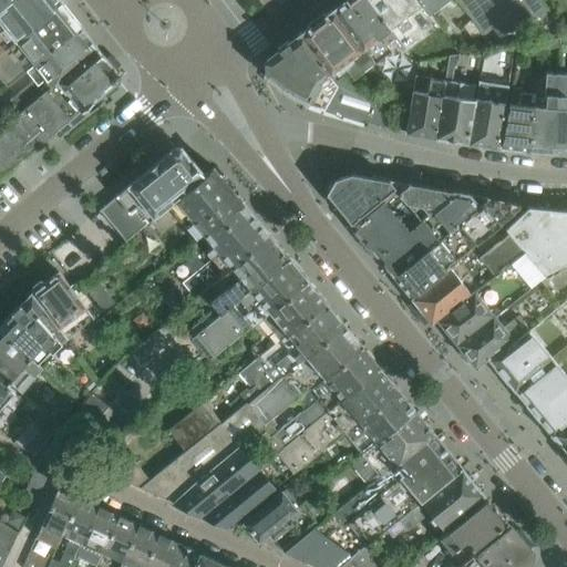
[(0,52),(16,40),(62,2),(60,0),(9,0),(0,8),(0,52)]
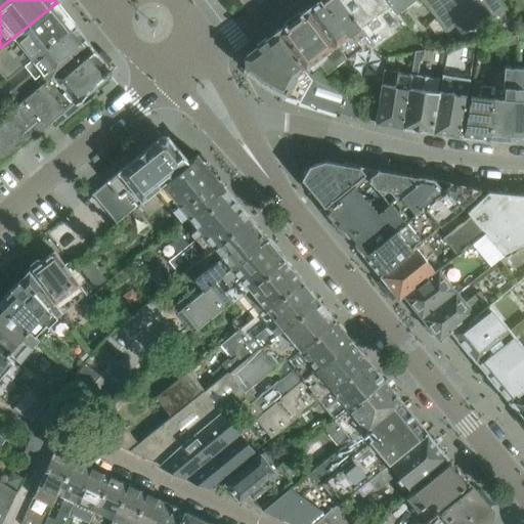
[(365,34),(339,0),(318,0),(307,9),(344,59),(361,46),(357,39),(362,35),(365,34)]
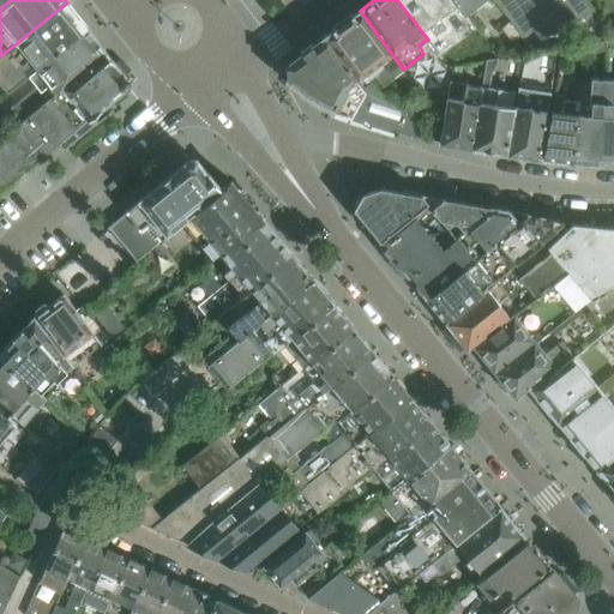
[(462,13),(452,0),(397,0),(428,40),(425,41),(435,55),(439,52),(440,54),(475,28),(464,12),(462,13)]
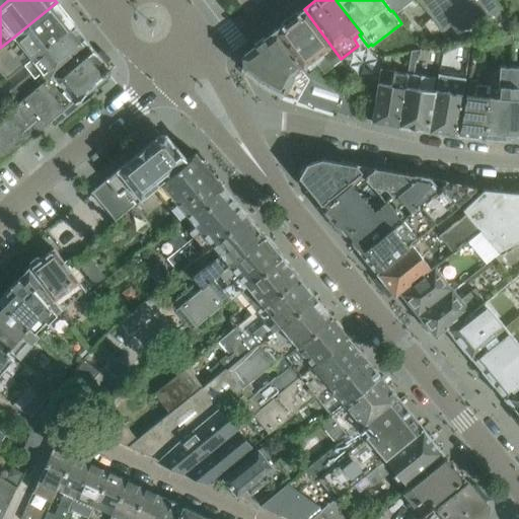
[(405,0),(382,0),(390,11),(392,10),(405,0)]
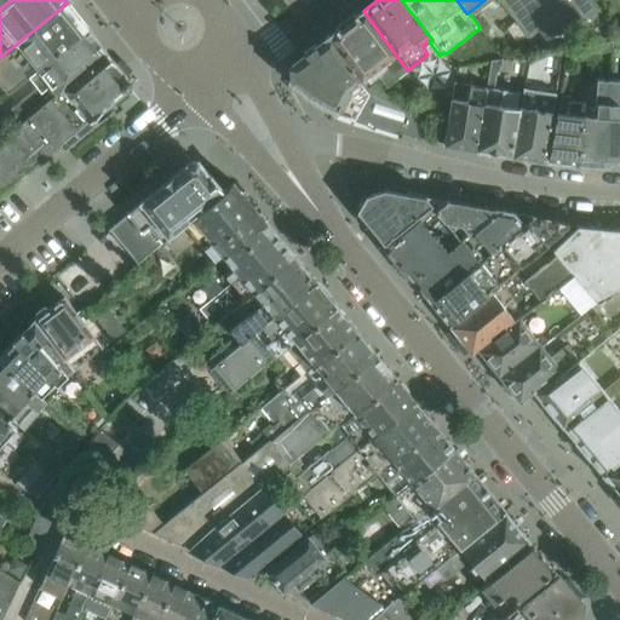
[(499,0),(528,36),(570,5),(584,21),(600,9),(592,0),(499,0)]
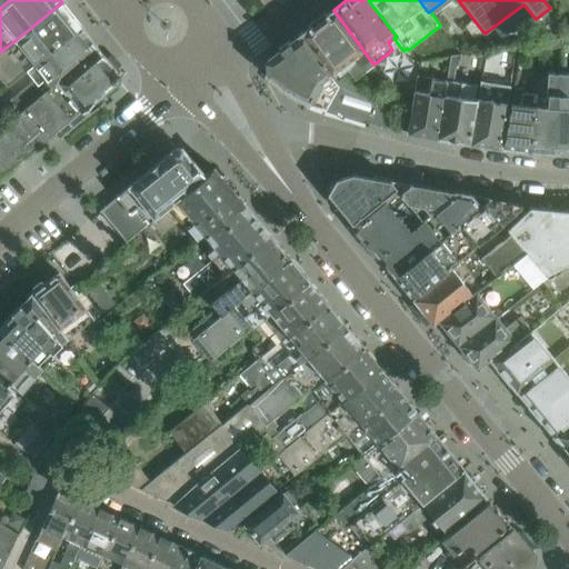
[(0,79),(5,87),(80,25),(62,2),(16,40),(0,52),(0,79)]
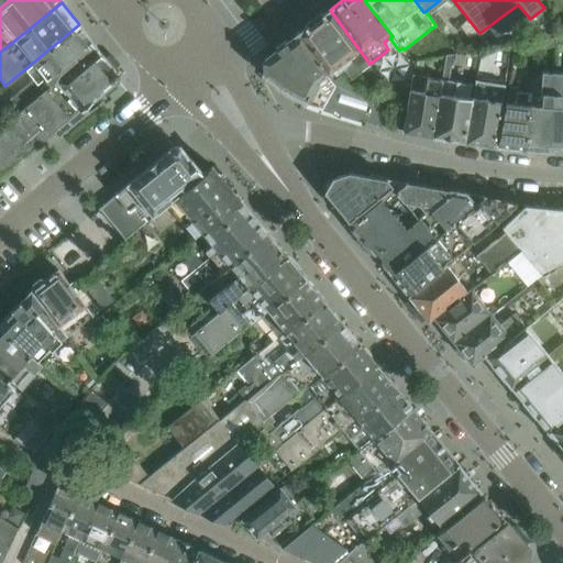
[(370,64),(330,10),(300,32),(335,80),(341,76),(341,75),(345,72),(351,78),(370,64)]
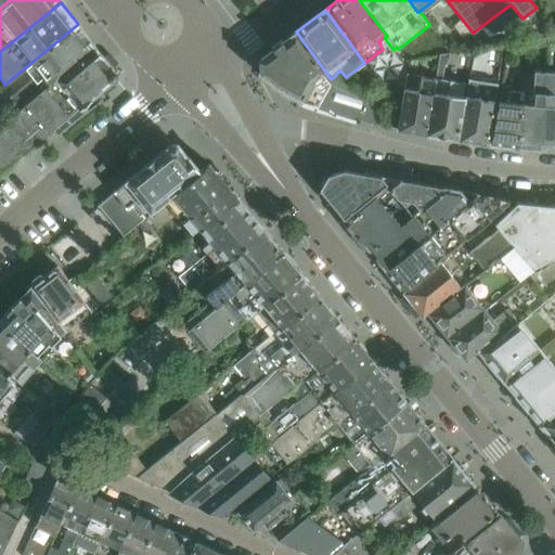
[(51,82),(95,44),(78,24),(33,62),(51,82)]
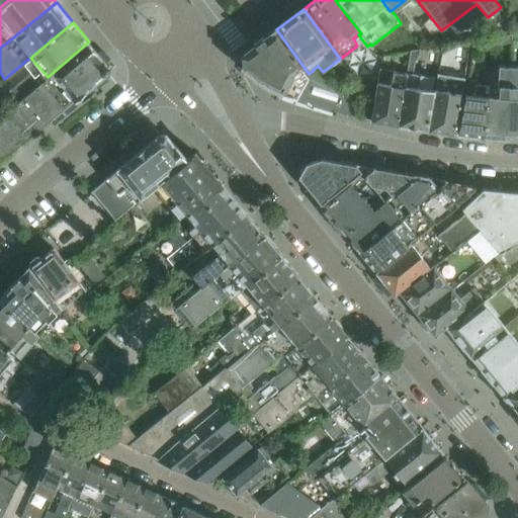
[(309,74),(276,29),(242,56),(242,69),(255,80),(256,80),(278,92),(277,92),(278,93),(279,92),(318,106),(335,112),(349,115),(354,99),(320,78),(314,70),(309,74)]
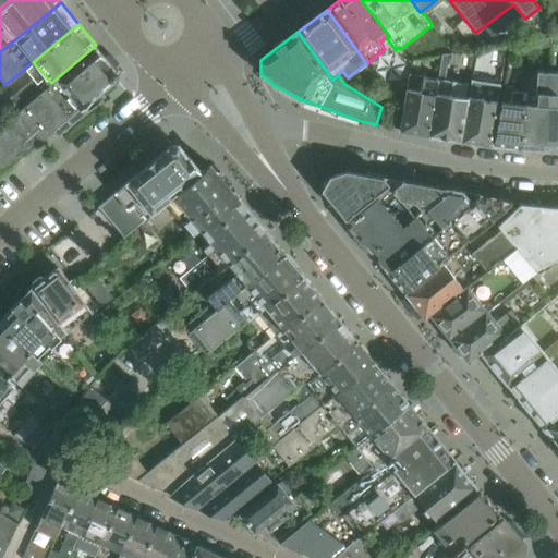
[(550,37),(540,40),(541,49),(552,46),(550,43),(550,37)]
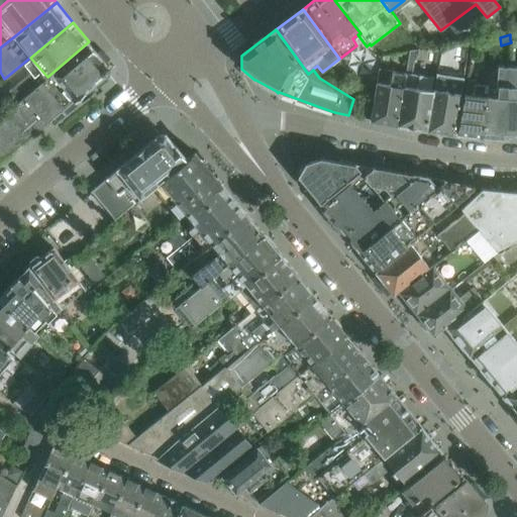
[(92,85),(99,79),(104,75),(106,65),(89,41),(47,77),(47,78),(0,117),(0,159),(74,100),(75,100),(92,84),(92,85)]
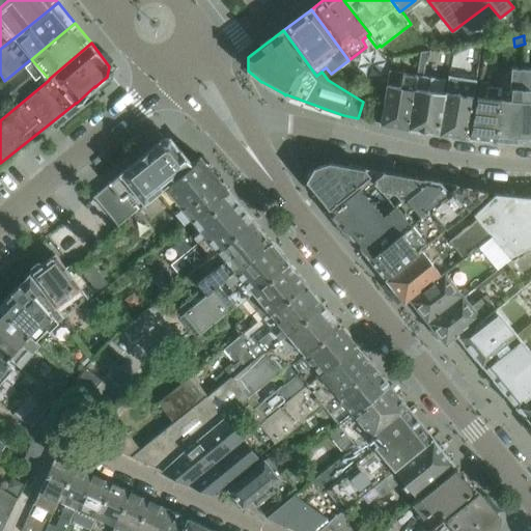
[(491,44),(482,45),(480,55),(488,56),(491,44)]
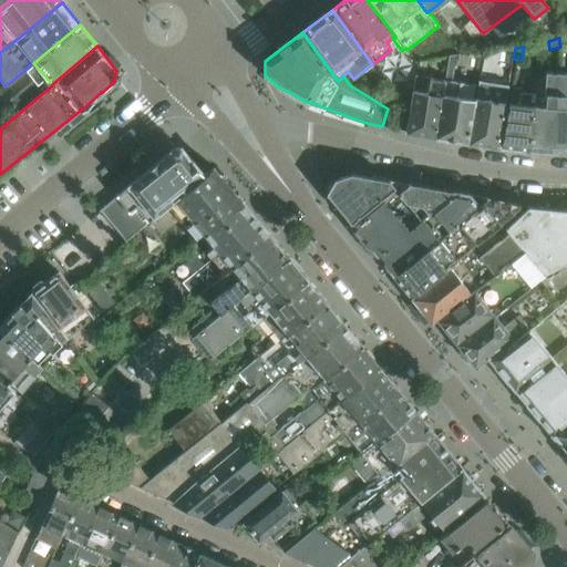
[(552,152),(554,73),(546,72),(545,93),(533,93),(529,150),(545,151),(545,152),(552,152)]
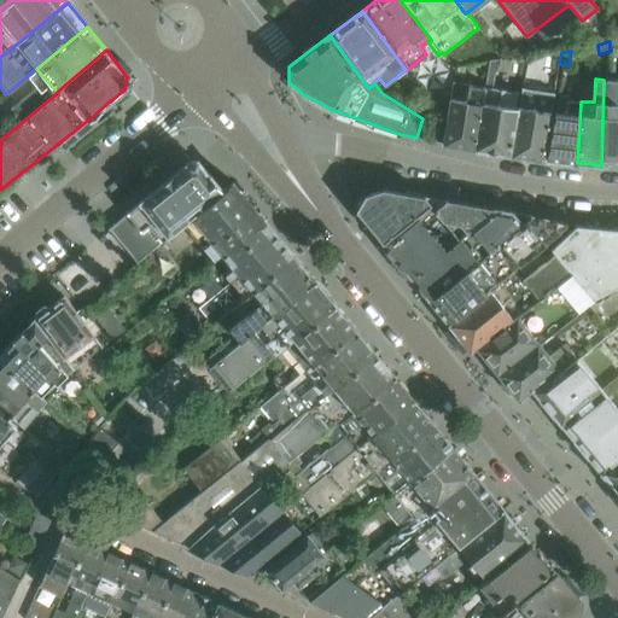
[(617,165),(617,80),(604,80),(601,165),(607,167),(606,165),(617,165)]
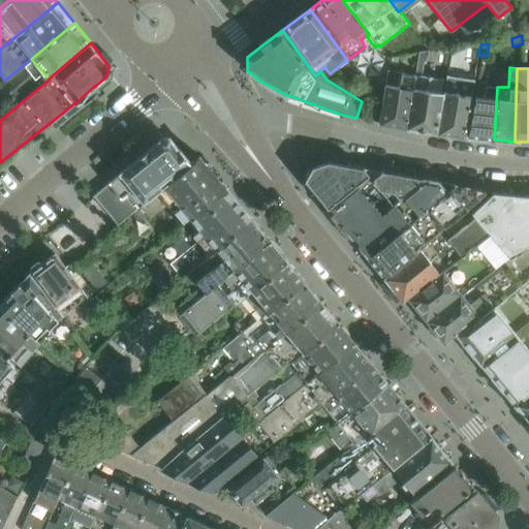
[(405,127),(413,73),(386,69),(377,123),(405,127)]
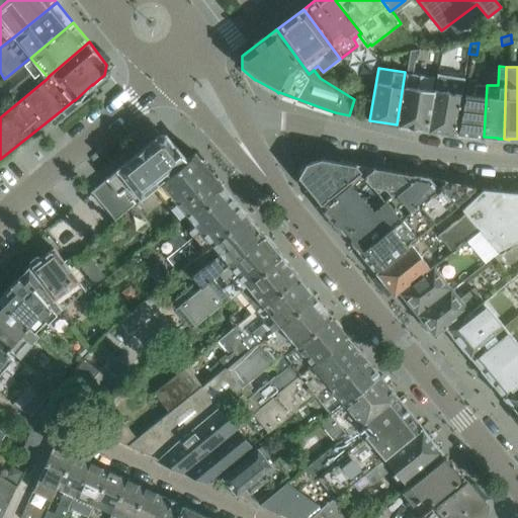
[(425,130),(432,90),(434,77),(405,72),(397,124),(425,130)]
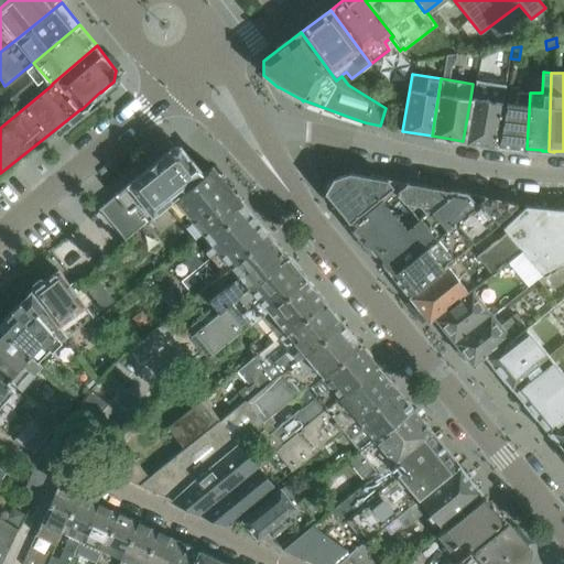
[(473,98),(470,98),(463,141),(494,147),(503,90),(490,88),(490,85),(475,83),(473,98)]
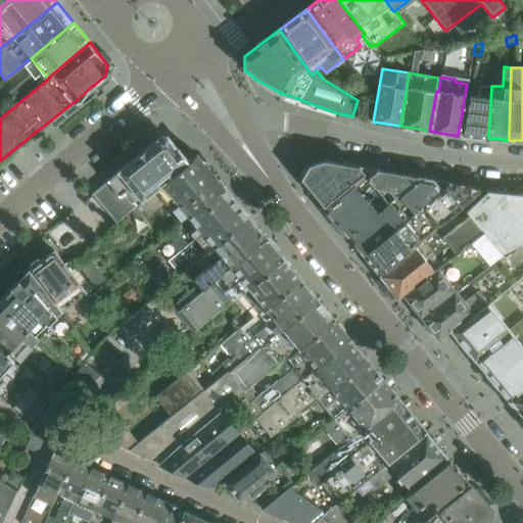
[(488,138),(491,86),(480,85),(480,81),(471,80),(462,136),(488,138)]
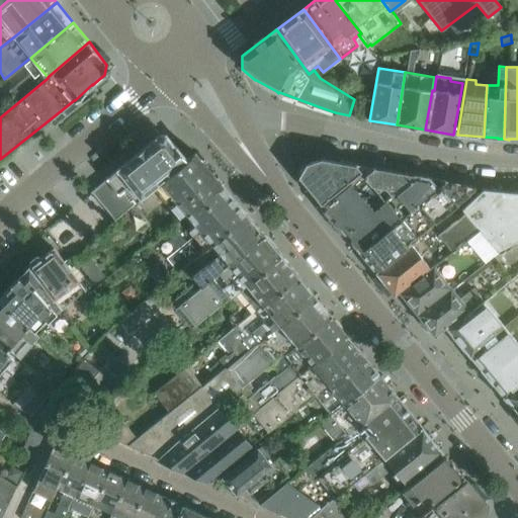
[(106,178),(90,191),(91,192),(92,192),(114,219),(113,219),(114,221),(137,201),(186,159),(183,156),(166,135),(166,137),(158,137),(159,135),(106,178)]
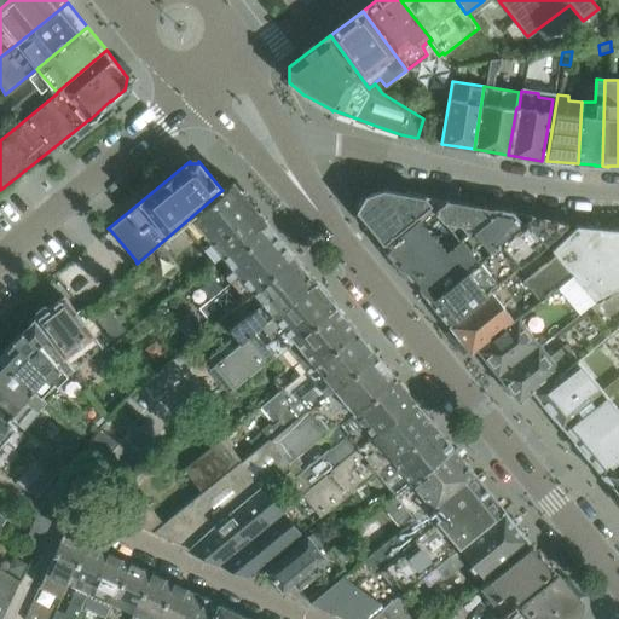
[(214,260),(262,220),(232,183),(223,190),(163,241),(175,255),(196,239),(214,260)]
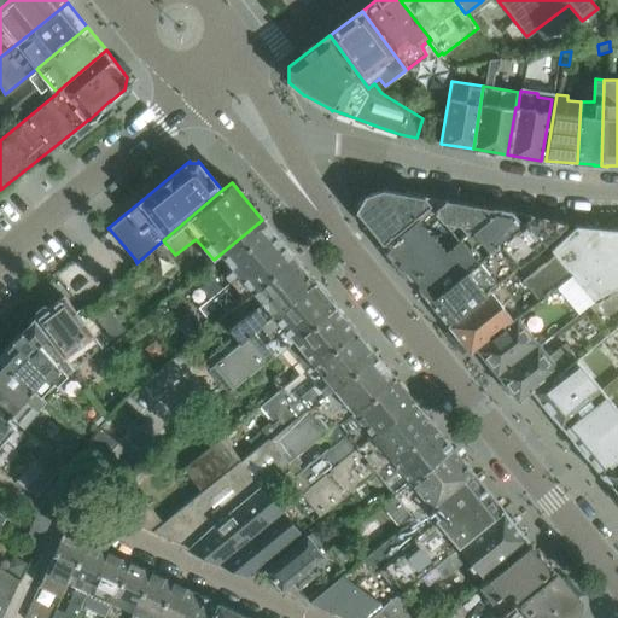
[(383,188),(369,192),(363,194),(355,211),(382,243),(425,208),(429,204),(433,211),(449,200),(447,199),(445,200),(383,188)]
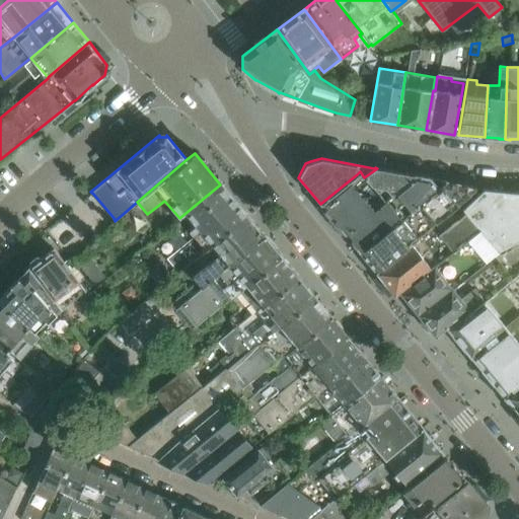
[(384,201),(416,175),(377,168),(364,177),(384,201)]
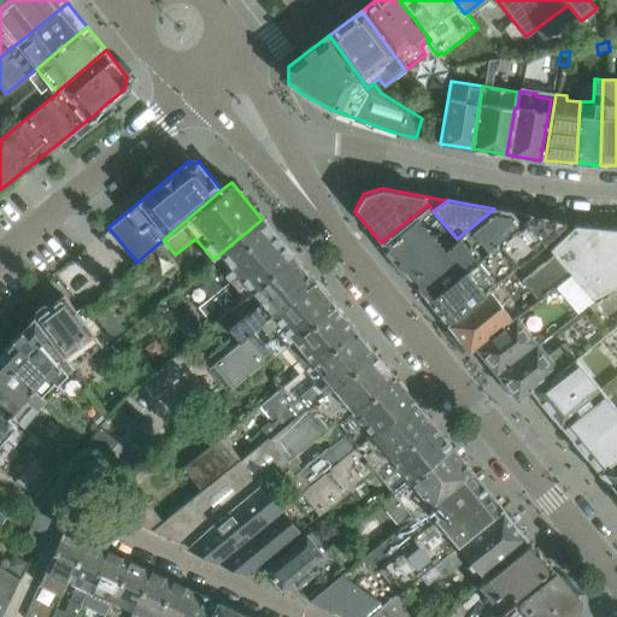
[(424,207),(381,242),(410,277),(453,242),(424,207)]
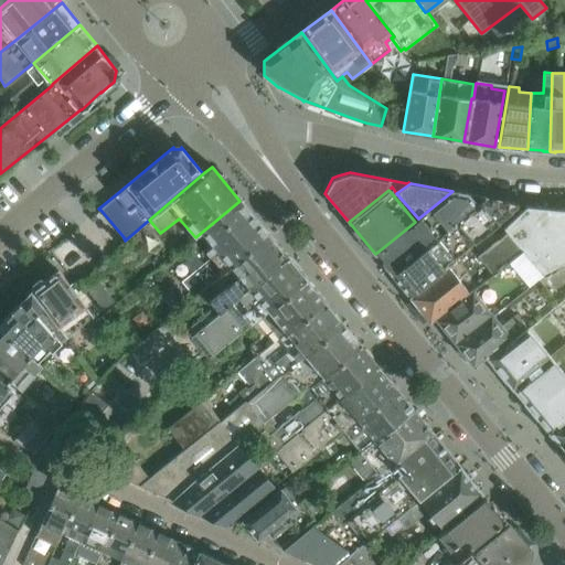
[(392,275),(456,222),(486,198),(452,191),(418,219),(415,222),(375,254),(392,275)]
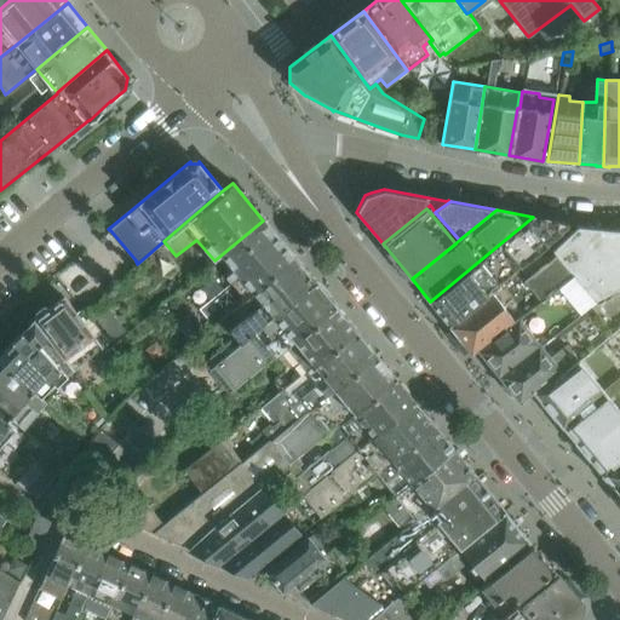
[(518,265),(569,224),(561,223),(562,222),(552,219),(551,220),(533,217),(500,244),(518,265)]
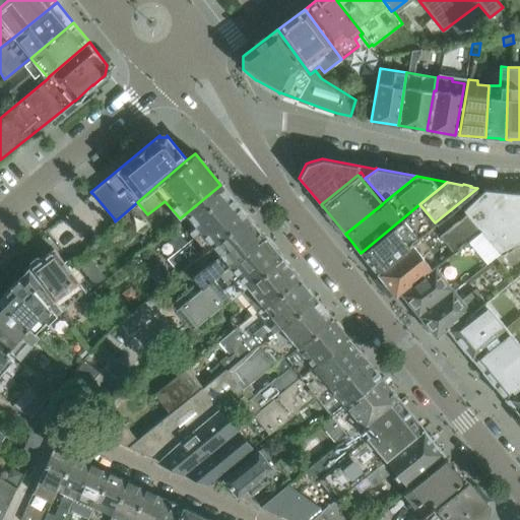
[(184,267),(247,215),(220,185),(180,218),(195,237),(167,259),(177,273),(184,267)]
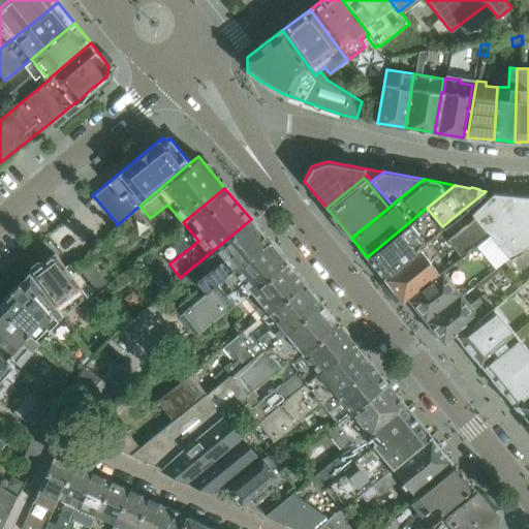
[(408,298),(488,236),(508,220),(511,194),(494,192),(470,211),(474,217),(447,239),(440,229),(382,276),(403,302),(408,298)]
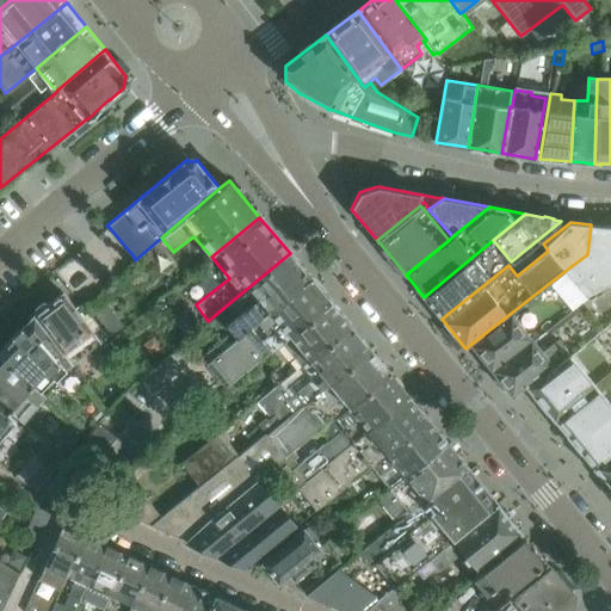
[(526,384),(610,315),(610,288),(603,277),(608,227),(591,224),(587,254),(563,272),(471,344),(513,395),(528,384),(526,384)]
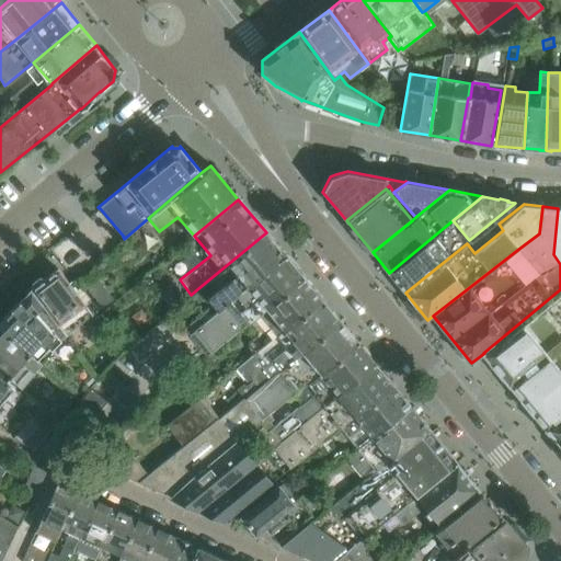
[(405,293),(467,243),(469,240),(453,220),(389,273),(405,293)]
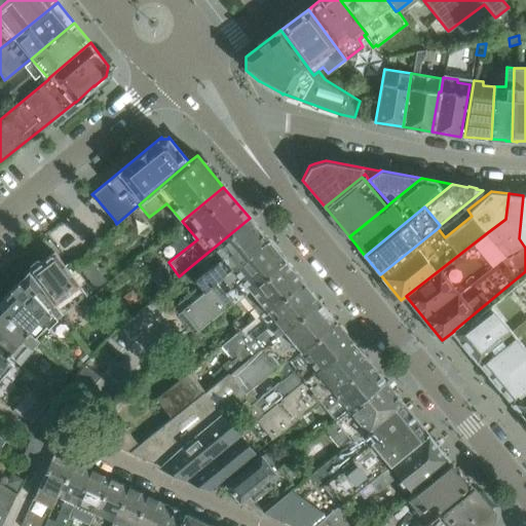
[(230,268),(267,238),(260,230),(250,218),(186,270),(203,292),(215,282),(214,280),(229,267),(230,268)]
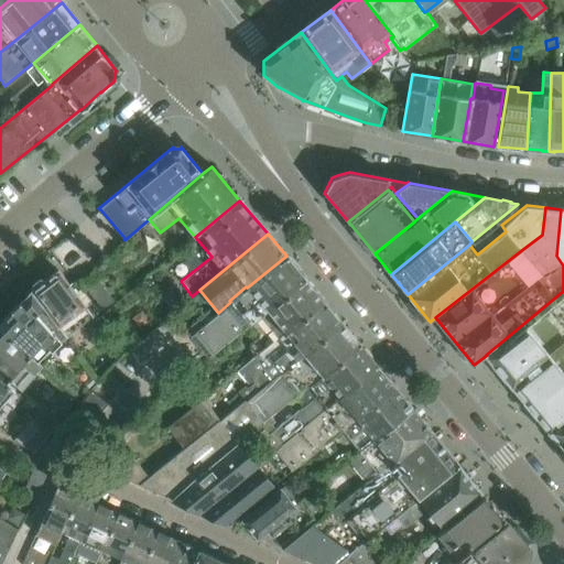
[(250,323),(304,278),(286,256),(247,288),(246,286),(229,301),(230,302),(218,313),(194,333),(212,355),(250,323)]
